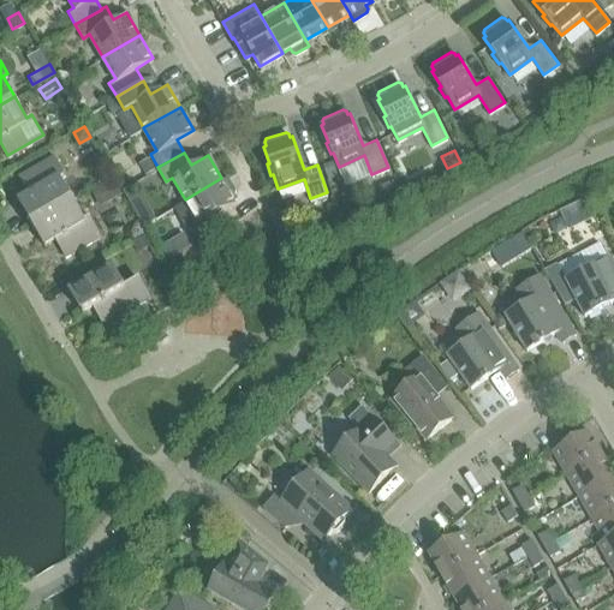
[(18,197),(31,221),(72,197),(60,175),(65,173),(54,154),(18,174),(29,191),(18,197)]
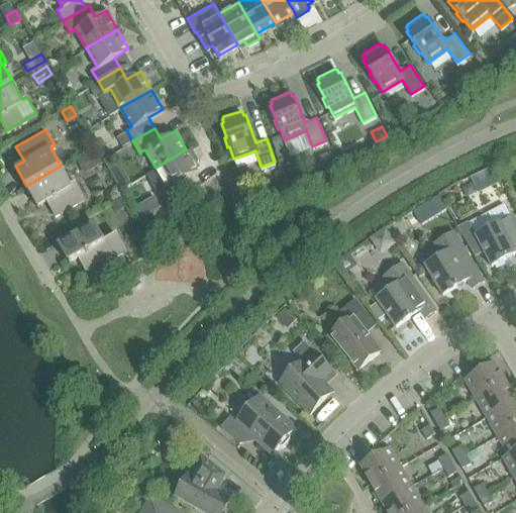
[(125,130),(117,134),(122,144),(130,139),(125,130)]
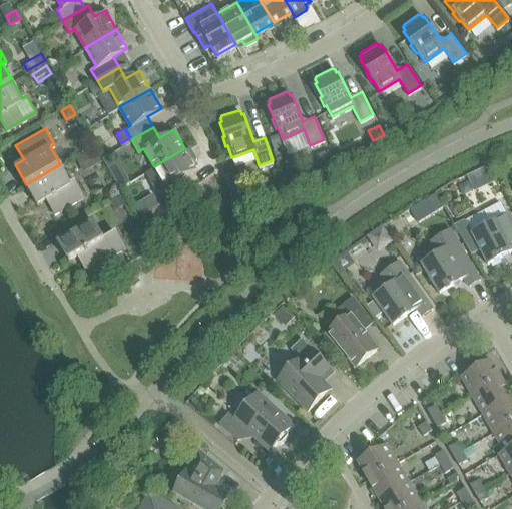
[(277,132),(270,135),(274,147),(281,144),(277,132)]
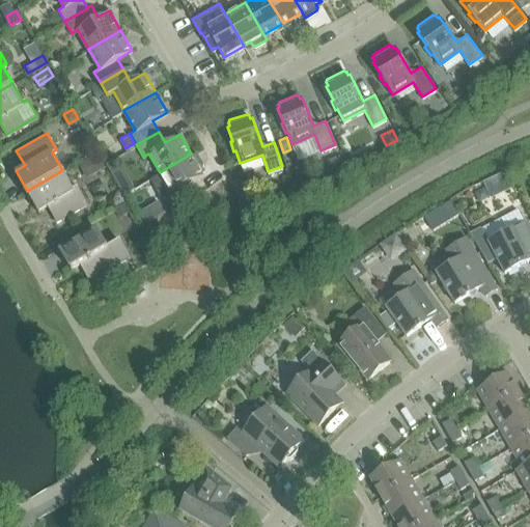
[(96,151),(78,162),(85,174),(104,164),(96,151)]
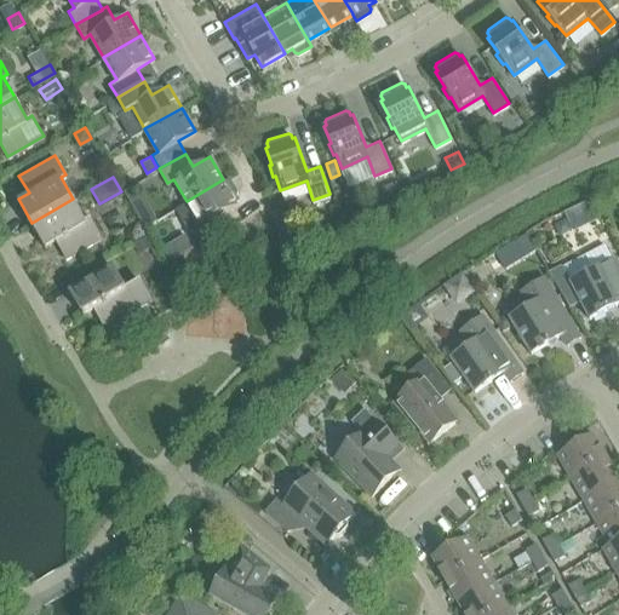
[(395,178),(383,184),(389,197),(401,193),(395,178)]
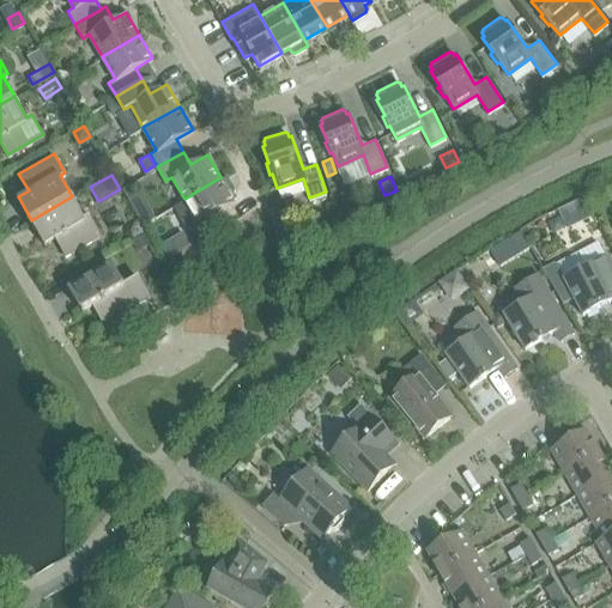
[(220,177),(185,199),(198,222),(191,225),(199,238),(224,224),(217,211),(234,201),(220,177)]
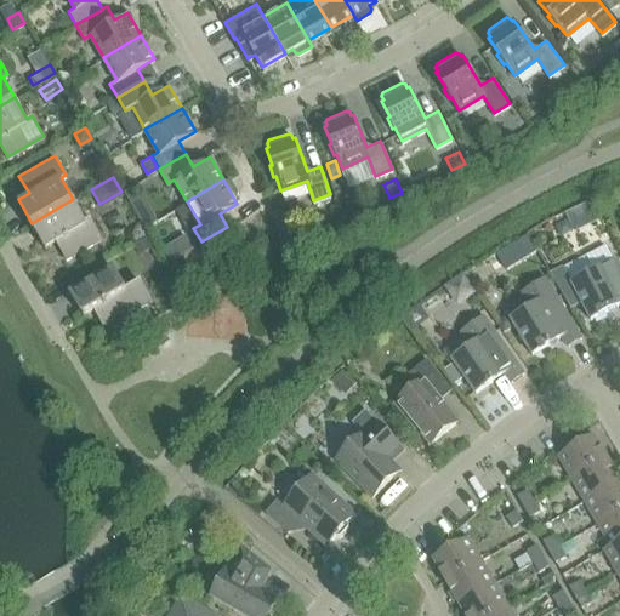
[(134,184),(125,189),(132,204),(142,199),(134,184)]
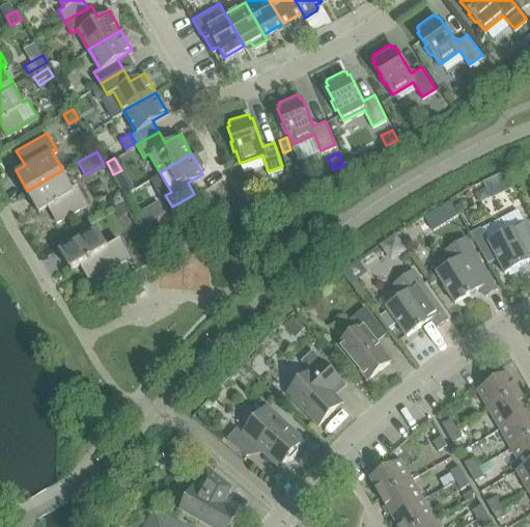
[(507,169),(486,178),(486,179),(493,191),(513,182),(507,169)]
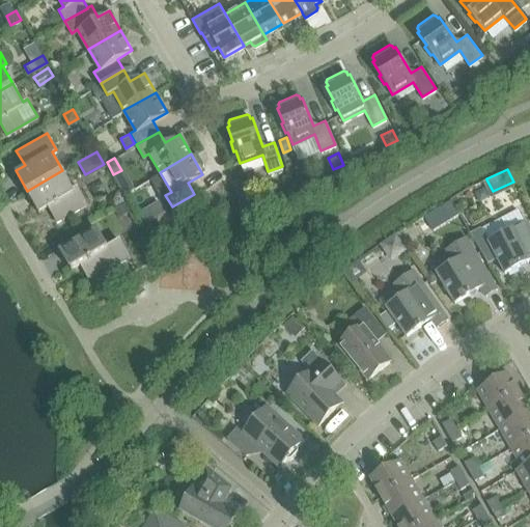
[(73,188),(62,170),(27,191),(38,211),(48,205),(56,220),(87,202),(77,185),(73,188)]
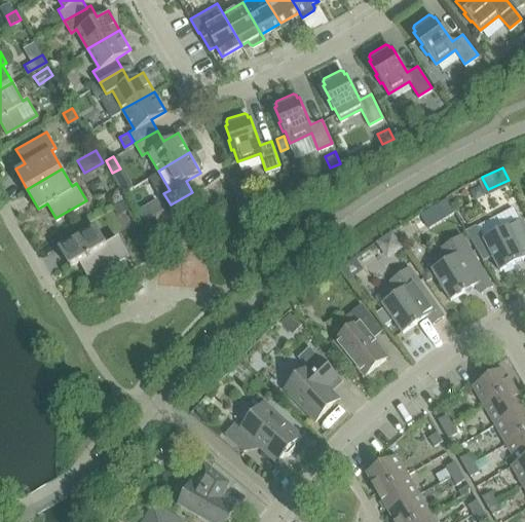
[(123,199),(113,204),(118,213),(127,207),(123,199)]
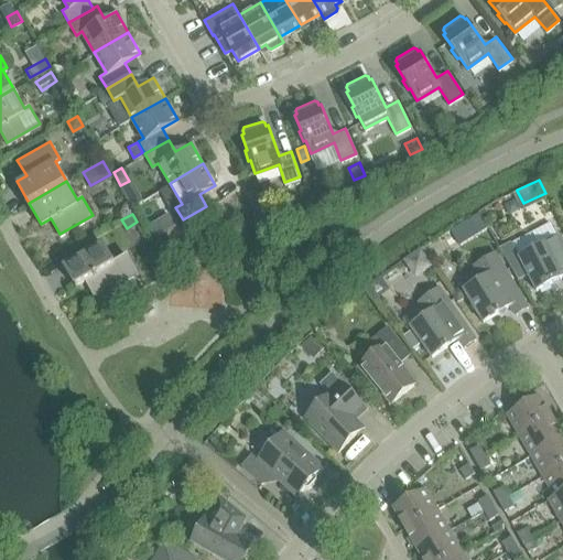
[(160,217),(149,223),(157,235),(166,229),(160,217)]
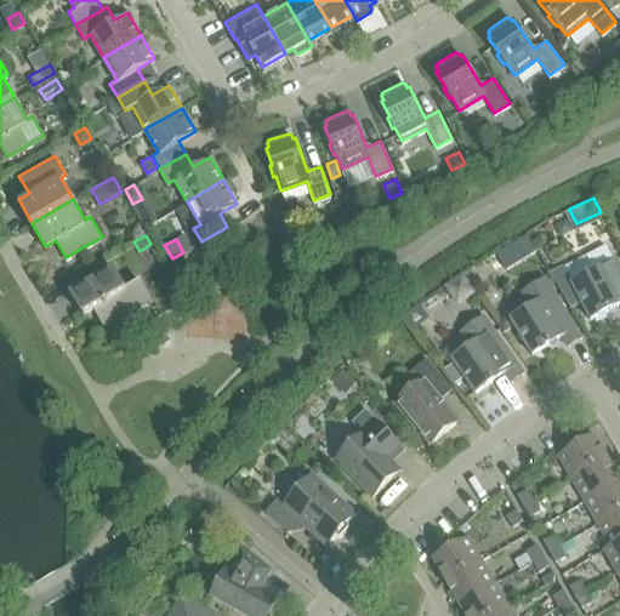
[(563,263),(551,271),(570,304),(581,298),(590,317),(619,301),(619,263),(616,256),(613,258),(572,279),(563,263)]
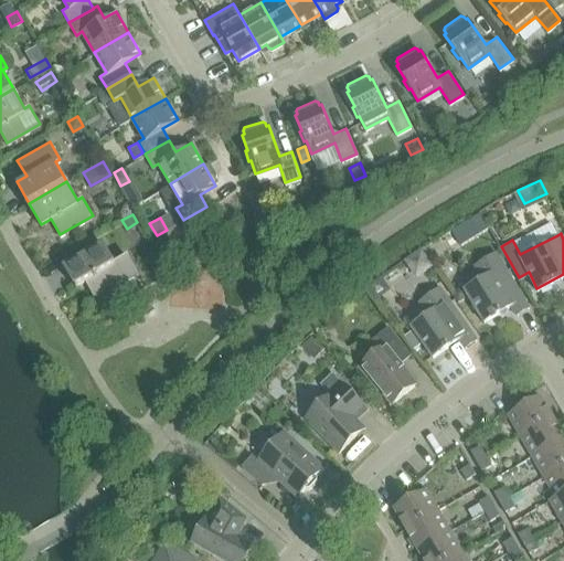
[(406,247),(419,264),(436,251),(424,234),(406,247)]
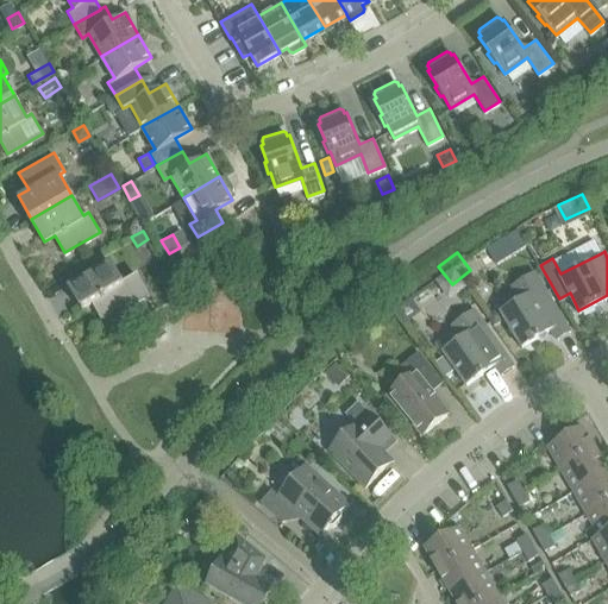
[(82,308),(93,302),(104,319),(149,293),(137,272),(121,282),(110,260),(69,284),(82,308)]
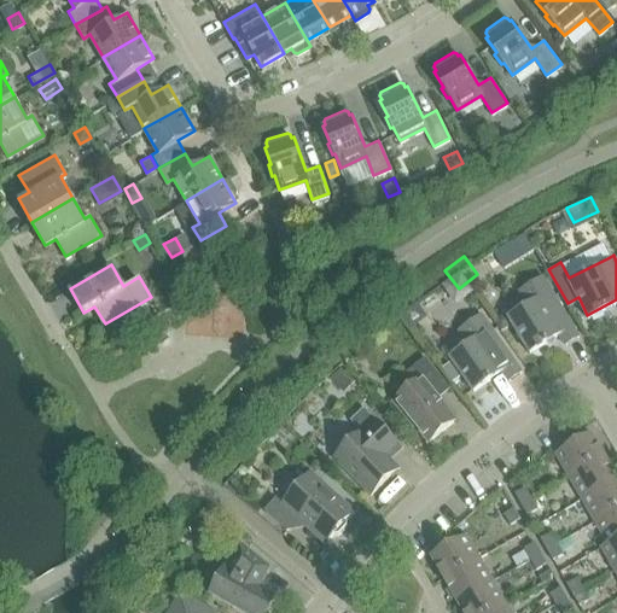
[(543,276),(519,290),(528,303),(507,314),(512,321),(529,350),(559,332),(565,342),(578,334),(543,276)]
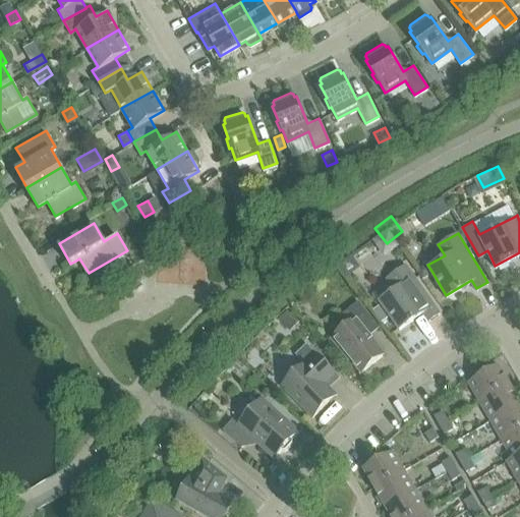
[(423,264),(417,268),(422,276),(431,271),(427,265),(423,264)]
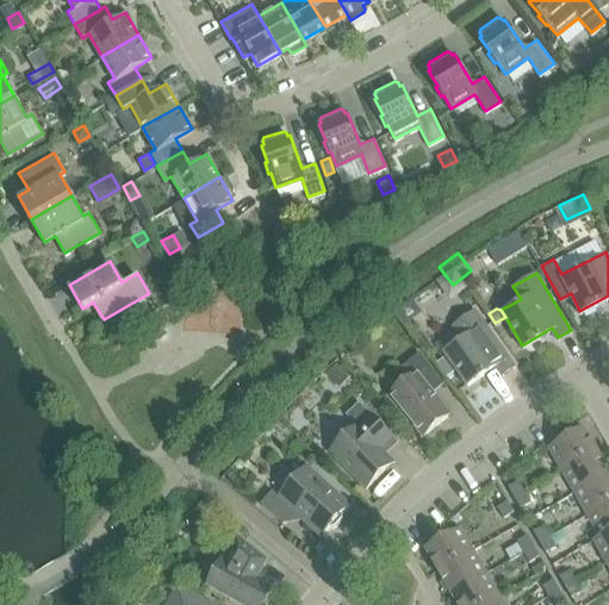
[(476,310),(454,325),(461,337),(443,350),(446,354),(455,368),(467,384),(496,363),(502,373),(515,365),(476,310)]
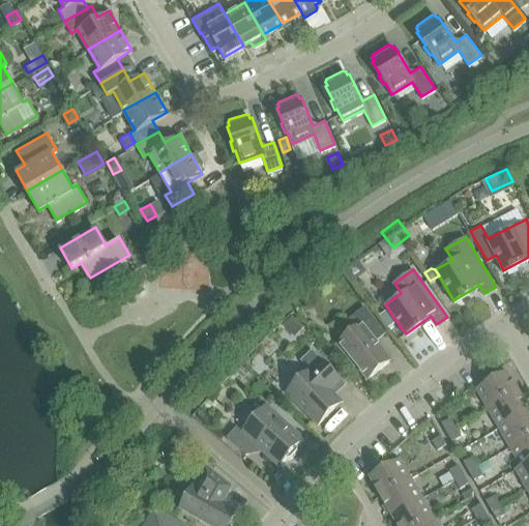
[(356,363),(362,371),(366,377),(390,357),(371,333),(381,325),(364,304),(345,320),(352,329),(336,343),(355,364),(356,363)]
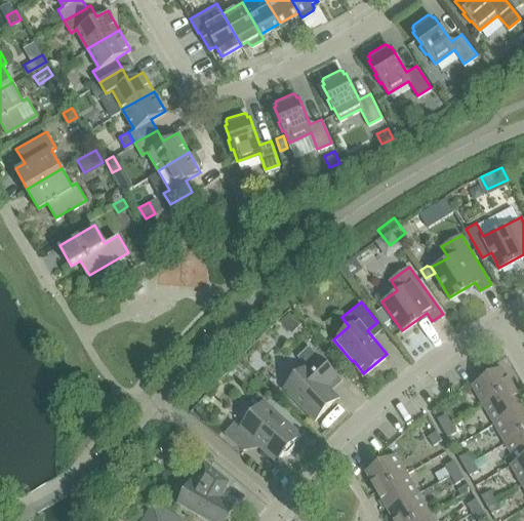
[(384,305),(375,310),(384,322),(392,317),(384,305)]
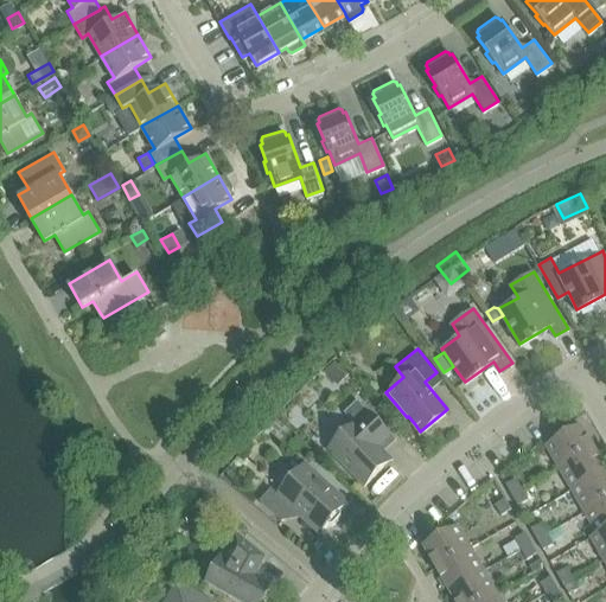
[(335,359),(325,369),(335,378),(344,369),(335,359)]
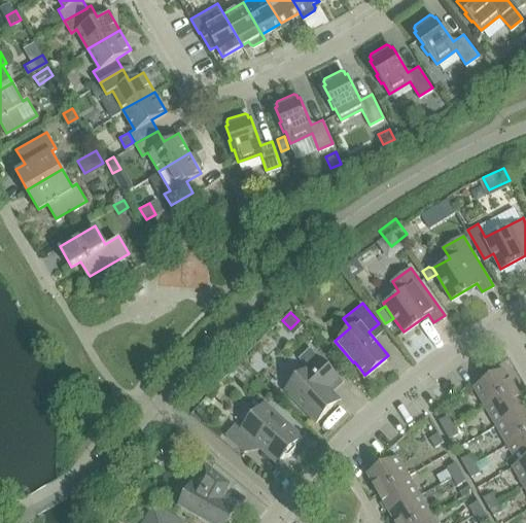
[(308,367),(285,388),(315,420),(340,397),(327,385),(338,375),(320,356),(319,356),(310,346),(299,356),(308,367)]
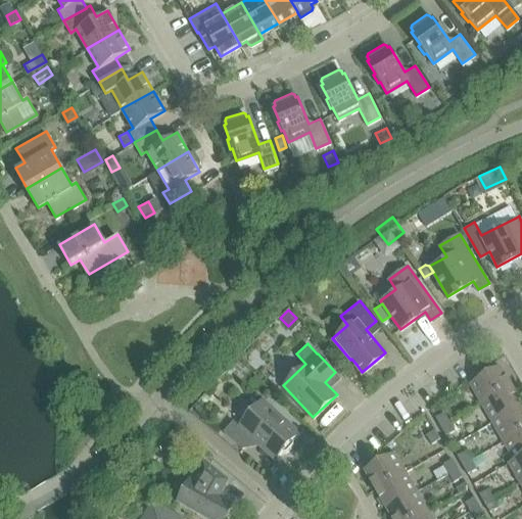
[(481,400),(511,383),(500,364),(470,381),(481,400)]
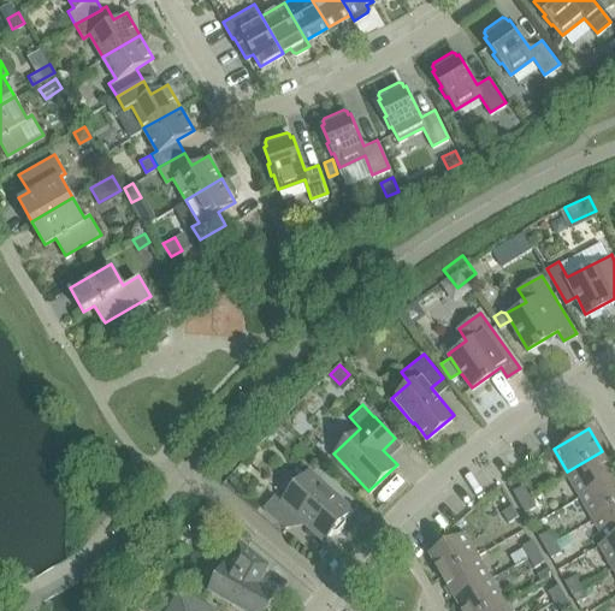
[(602,451),(567,472),(579,494),(614,474),(602,451)]
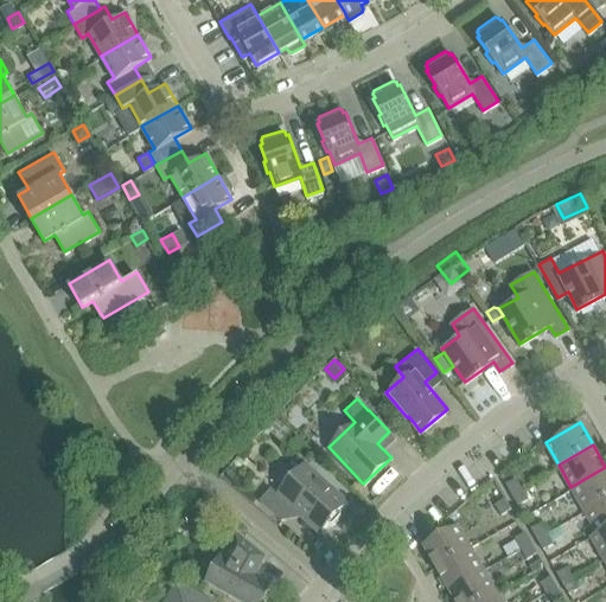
[(270,486),(260,498),(281,518),(292,507),(319,531),(326,523),(332,523),(340,514),(340,507),(348,500),(305,461),(278,492),(270,486)]
